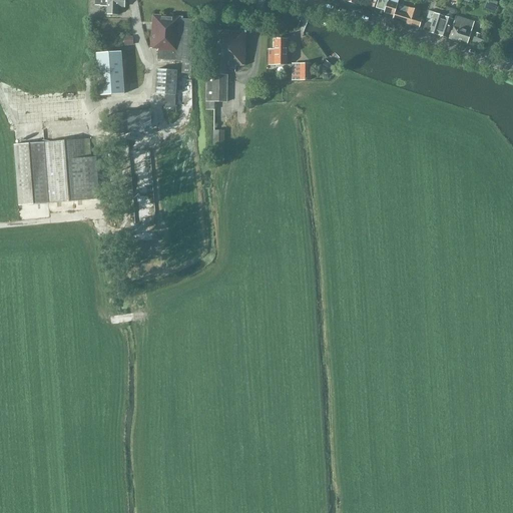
[(118,7),(124,7),(124,0),(95,0),(95,6),(100,6),(108,7),(107,15),(117,15),(118,7)]
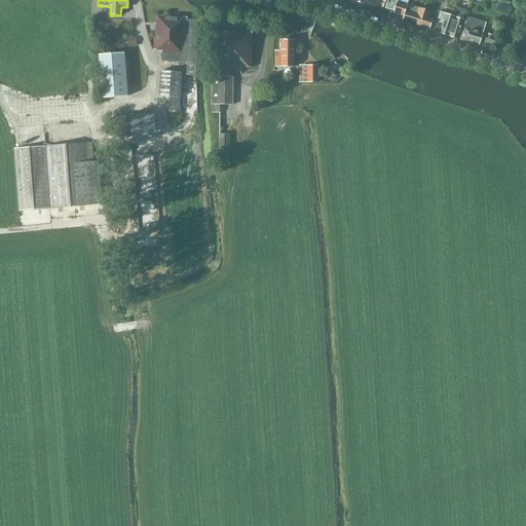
[(398,1),(393,13),(404,16),(402,21),(429,29),(433,20),(428,17),(430,12),(398,1)]
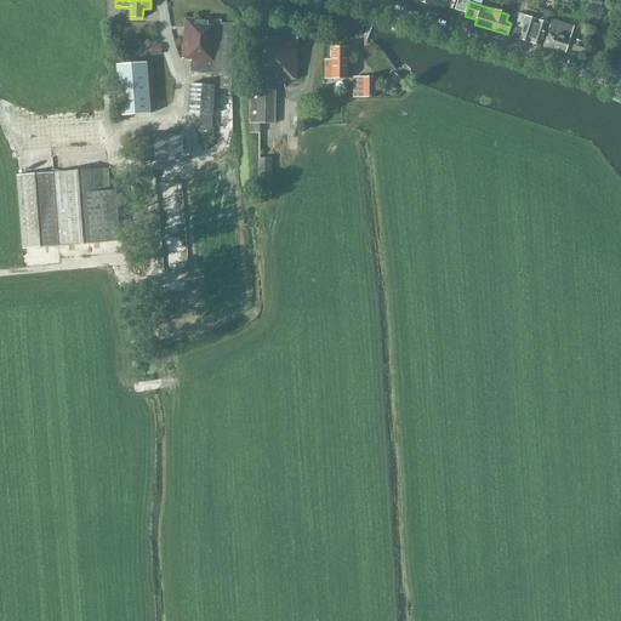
[(536,26),(530,43),(541,46),(547,29),(552,12),(541,9),(537,21),(536,26)]
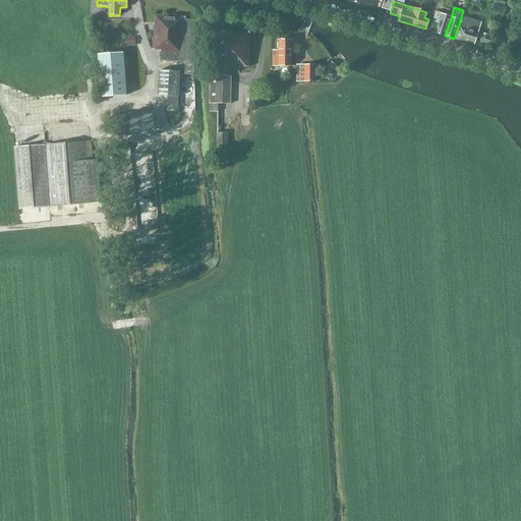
[(436,11),(429,31),(436,33),(445,36),(450,21),(451,17),(442,14),(442,13),(436,11)]
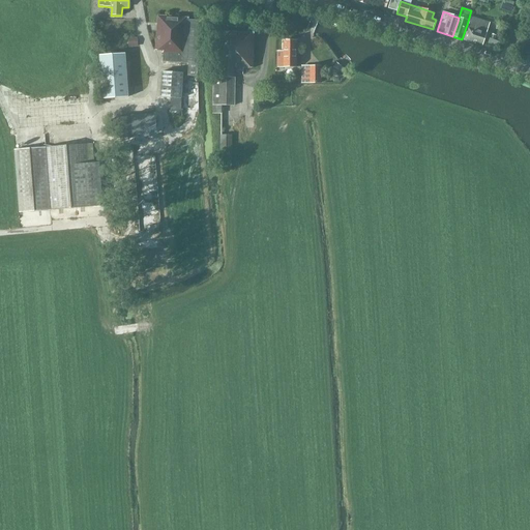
[(158,17),(155,51),(164,51),(163,62),(188,63),(187,75),(197,76),(198,64),(197,64),(200,21),(188,20),(188,19),(158,17)]
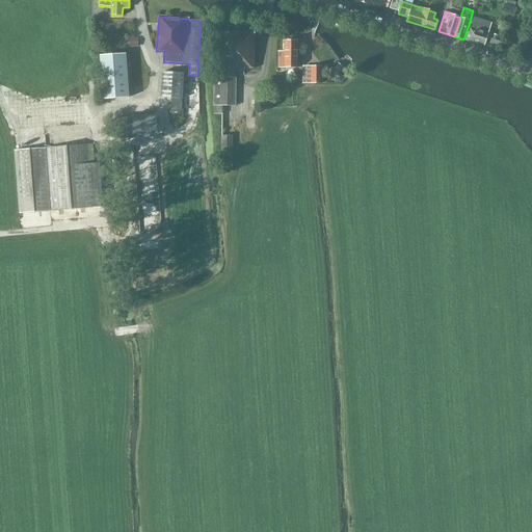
[(473,17),(470,27),(464,41),(483,47),(485,42),(500,47),(504,34),(489,30),(491,23),(473,17)]
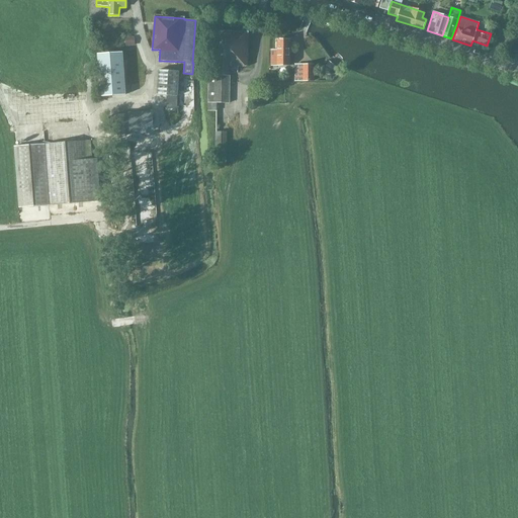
[(126,41),(136,40),(136,30),(125,30),(126,41)]
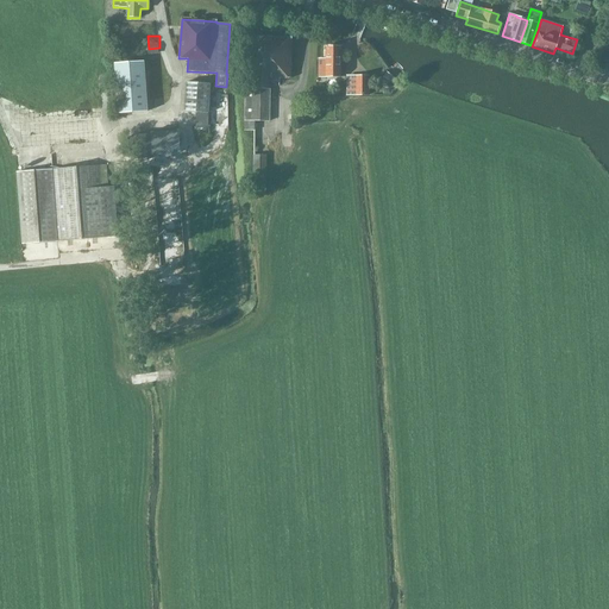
[(245,90),(244,121),(244,131),(256,131),(256,121),(269,121),(269,89),(268,89),(269,81),(281,81),(281,79),(290,79),(292,38),(252,37),(252,88),(251,88),(251,90),(245,90)]
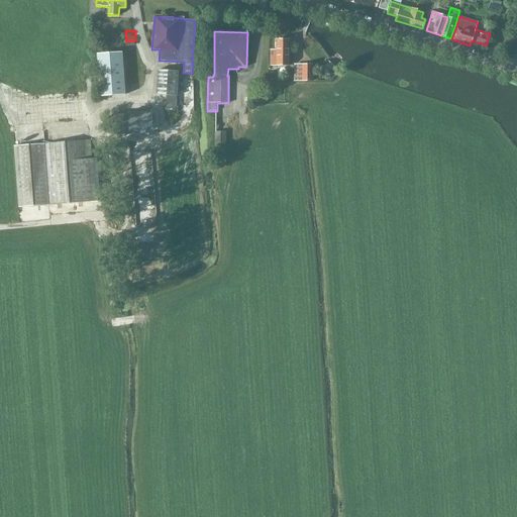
[(276,50),(271,50),(271,66),(289,66),(289,40),(276,40),(276,50)]
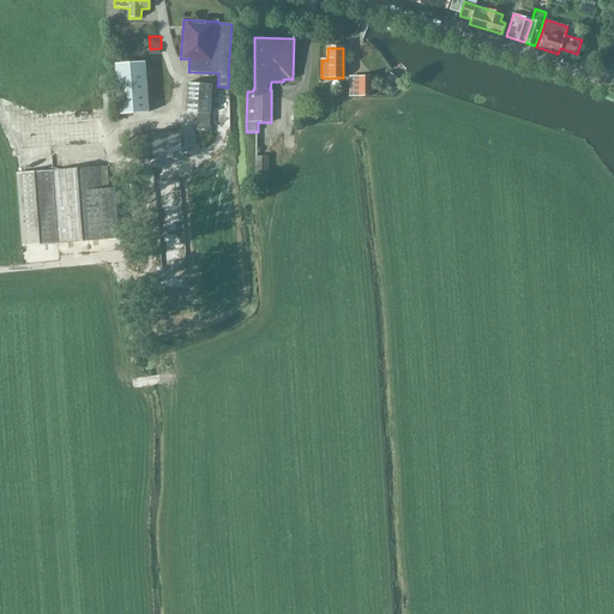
[(144,62),(115,64),(119,114),(148,113),(144,62)]
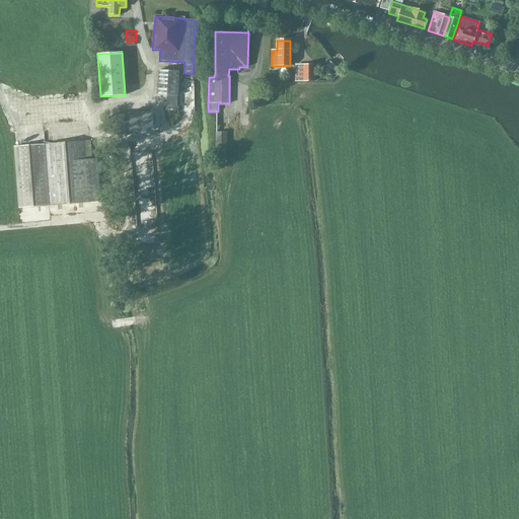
[(303,65),(303,81),(313,81),(313,65),(303,65)]
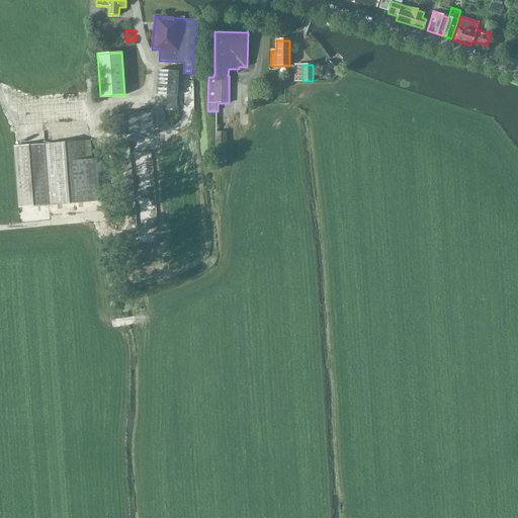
[(157,96),(177,97),(178,72),(157,71),(157,96)]
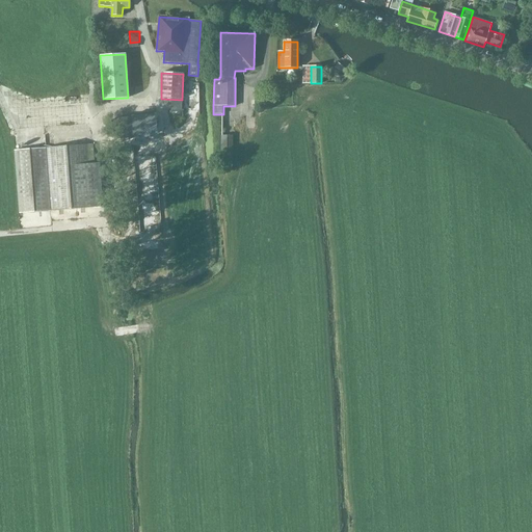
[(170,100),(170,112),(169,120),(183,120),(183,112),(181,112),(182,100),(170,100)]
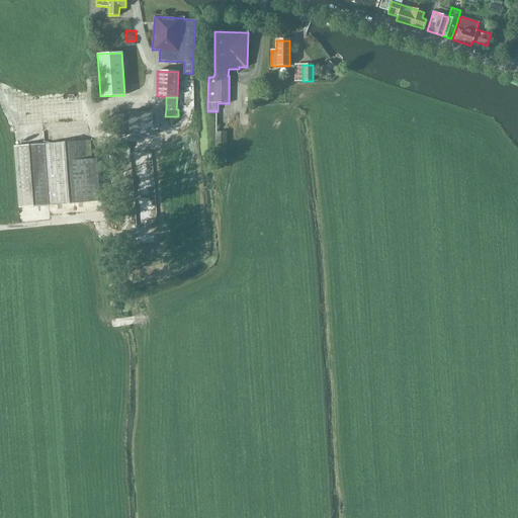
[(128,113),(128,116),(130,135),(153,134),(152,112),(128,113)]
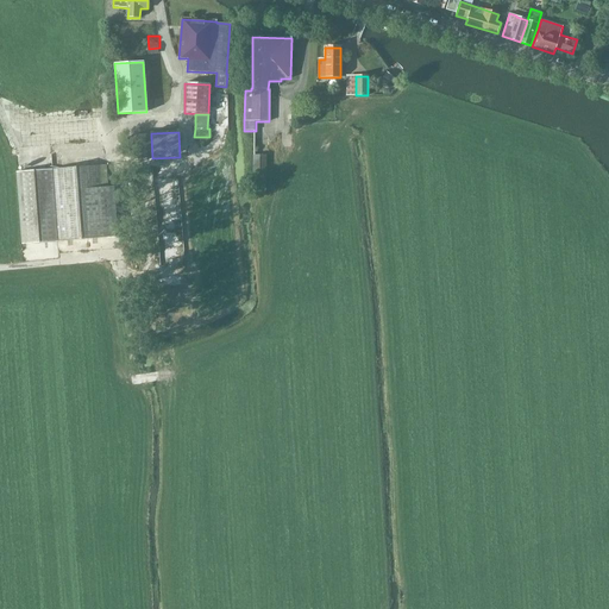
[(265,190),(265,156),(252,156),(252,190),(265,190)]
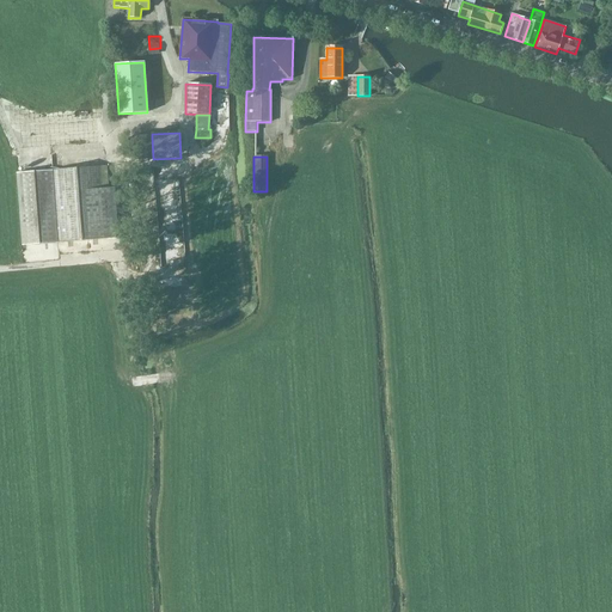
[(23,245),(106,239),(105,234),(117,233),(115,188),(108,189),(106,166),(18,173),(23,245)]
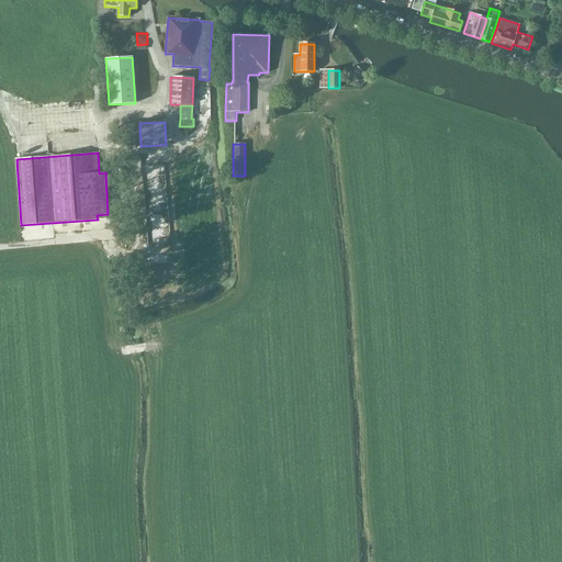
[(160,159),(144,160),(149,216),(156,215),(158,228),(168,227),(160,159)]
